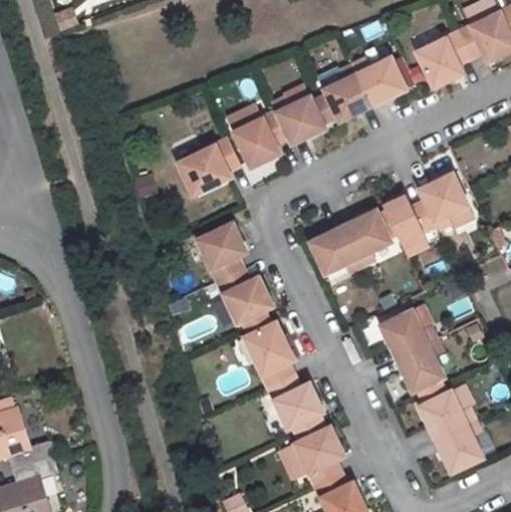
[(480,0),(463,8),(471,23),(500,9),(496,0),(480,0)]
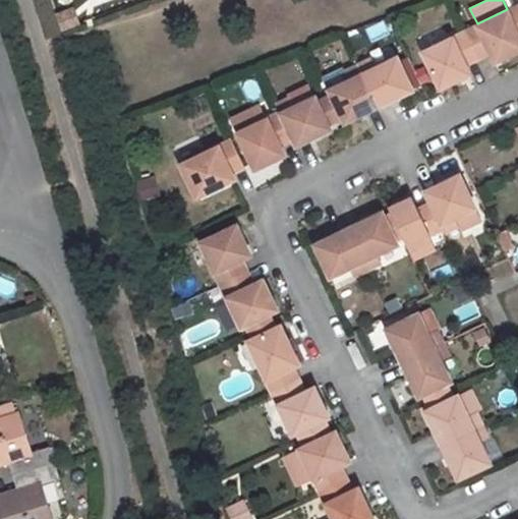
[(54,8),(59,25),(74,21),(69,4),(54,8)]
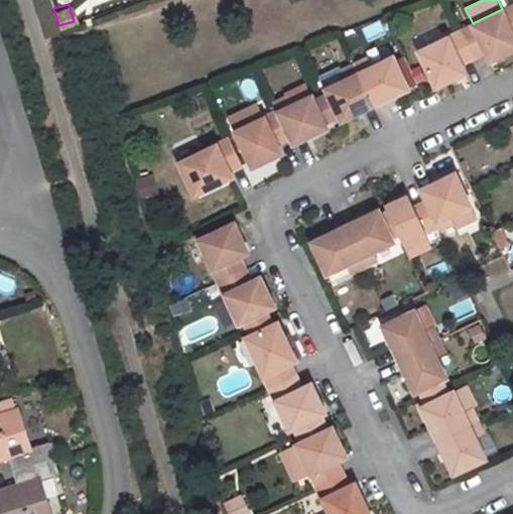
[(473,23),(460,29),(473,56),(485,50),(489,58),(512,47),(512,14),(509,6),(502,9),(473,23)]
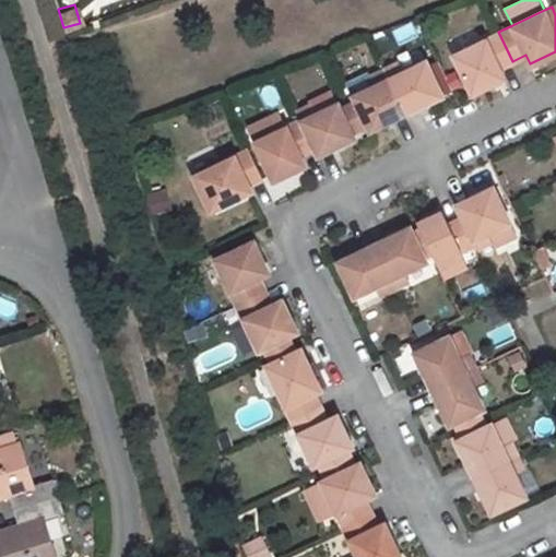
[(498,32),(452,54),(471,93),(504,78),(499,67),(512,61),(498,32)]
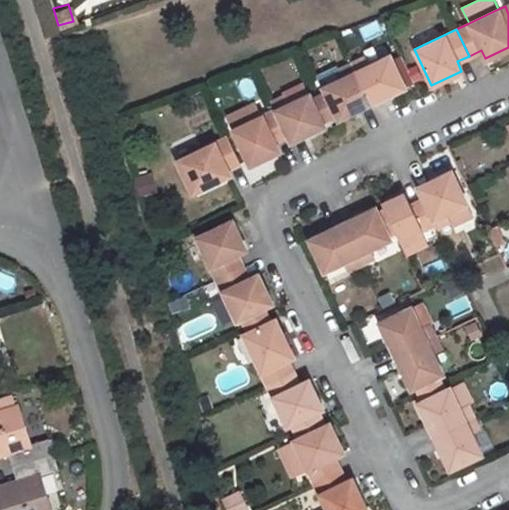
[(365,55),(352,62),(371,102),(383,97),(405,86),(389,54),(369,64),(365,55)]
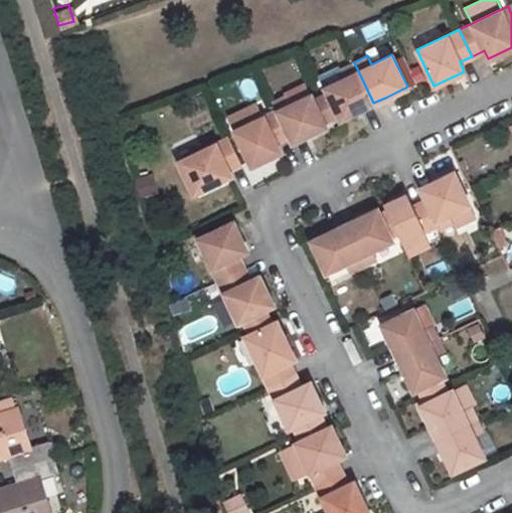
[(345,76),(324,87),(327,92),(337,115),(340,119),(373,103),(354,62),(340,68),(345,76)]
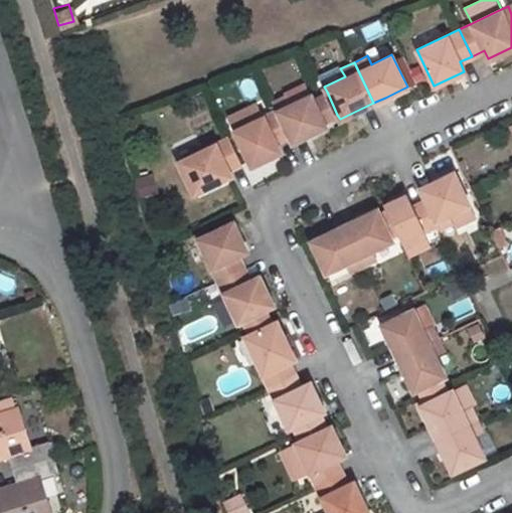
[(327,92),(320,95),(331,118),(337,115),(327,92)]
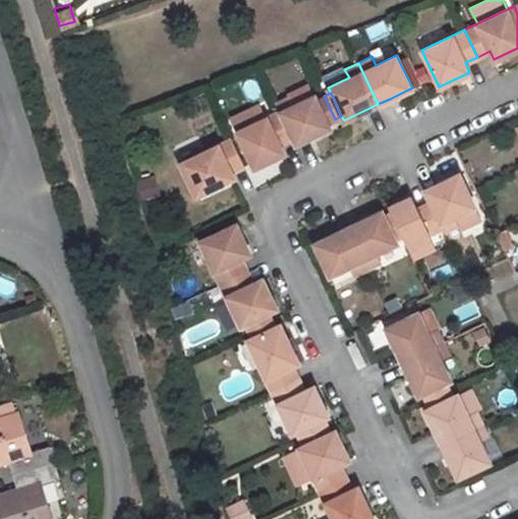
[(296,143),(308,137),(331,127),(329,122),(318,99),(314,94),(294,104),(290,96),(276,102),(280,110),(292,137),(296,143)]
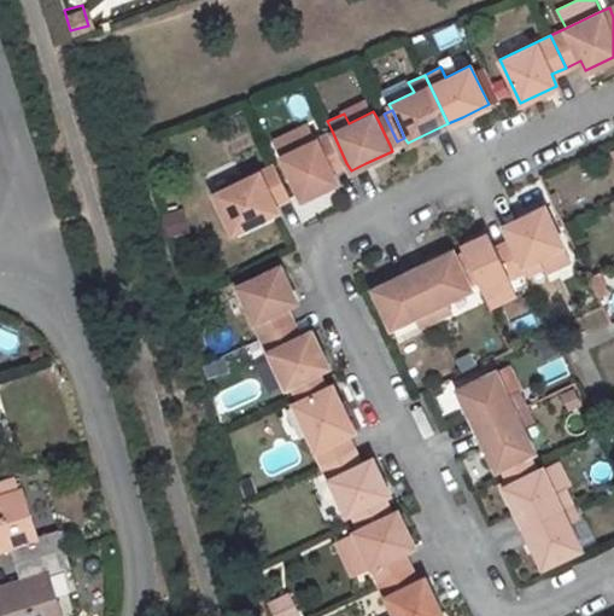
[(384,114),(376,117),(390,145),(397,141),(384,114)]
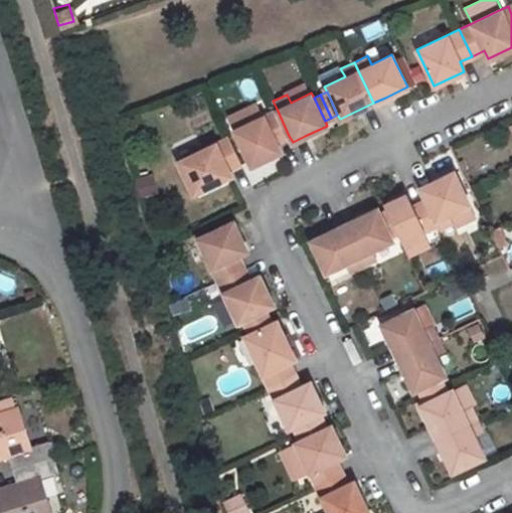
[(256,100),(226,114),(233,129),(264,115),(256,100)]
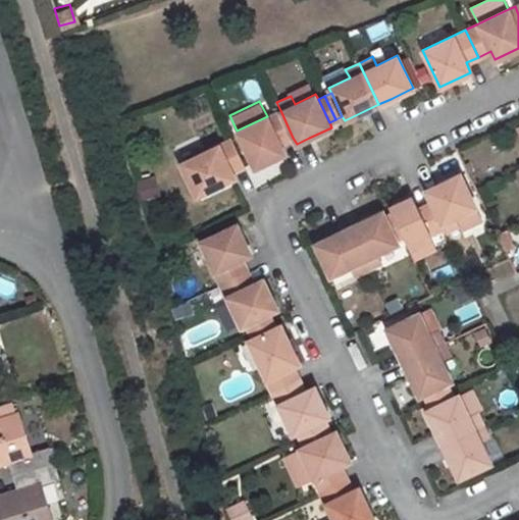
[(293,138),(280,110),(267,116),(237,131),(255,167),(284,153),(280,143),(293,138)]
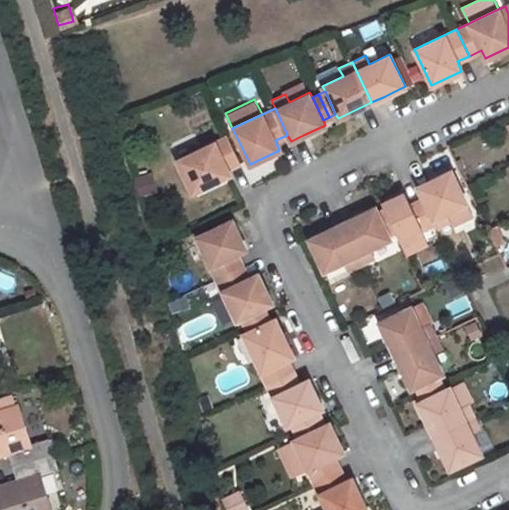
[(240,161),(227,135),(177,159),(192,191),(230,173),(227,167),(240,161)]
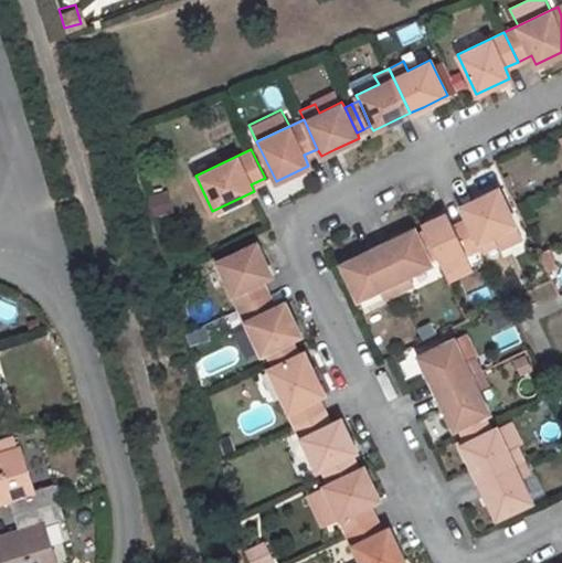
[(479,247),(480,251),(496,243),(491,235),(513,224),(497,188),(459,206),(465,219),(479,247)]
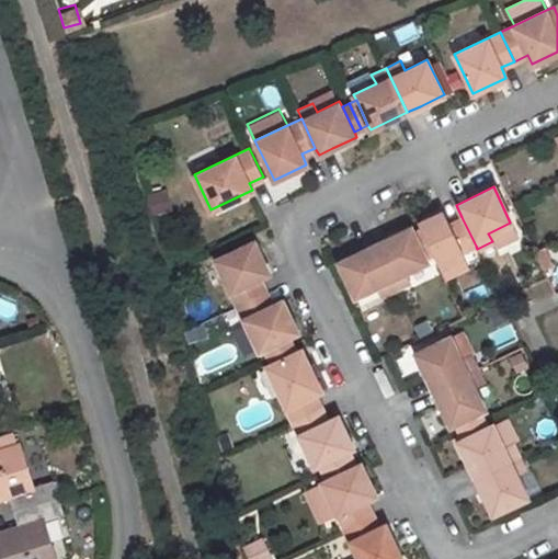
[(432,253),(436,264),(476,246),(462,217),(448,225),(442,212),(418,224),(420,229),(432,253)]
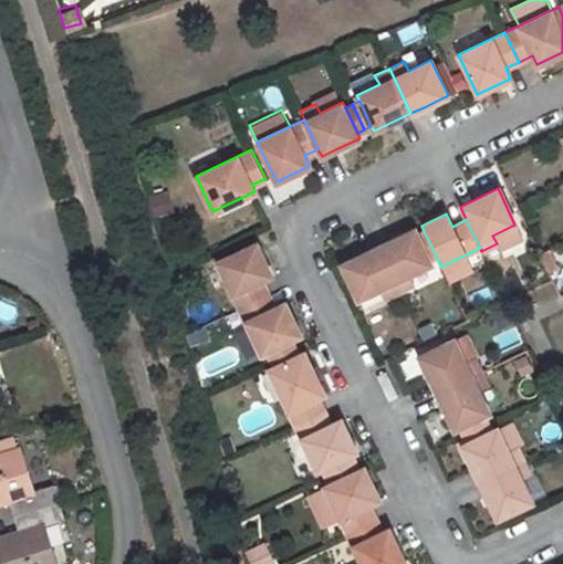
[(497,243),(499,249),(522,238),(514,225),(492,236),(497,243)]
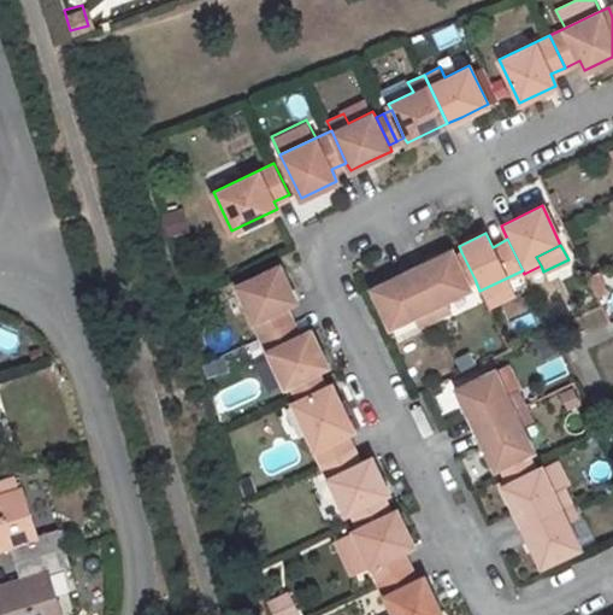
[(451,250),(410,269),(434,318),(449,310),(444,300),(470,288),(466,282),(453,256),(451,250)]
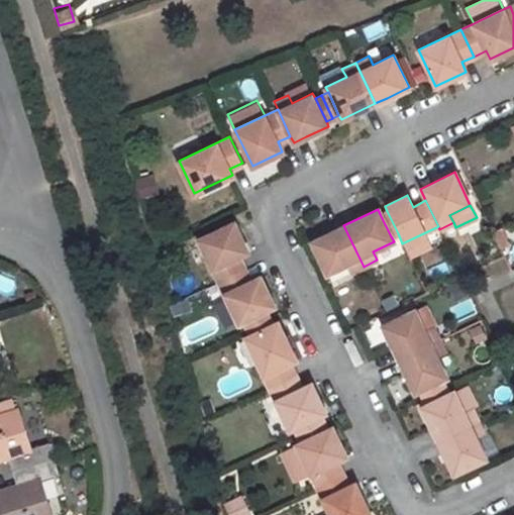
[(387,211),(380,214),(391,236),(398,233),(387,211)]
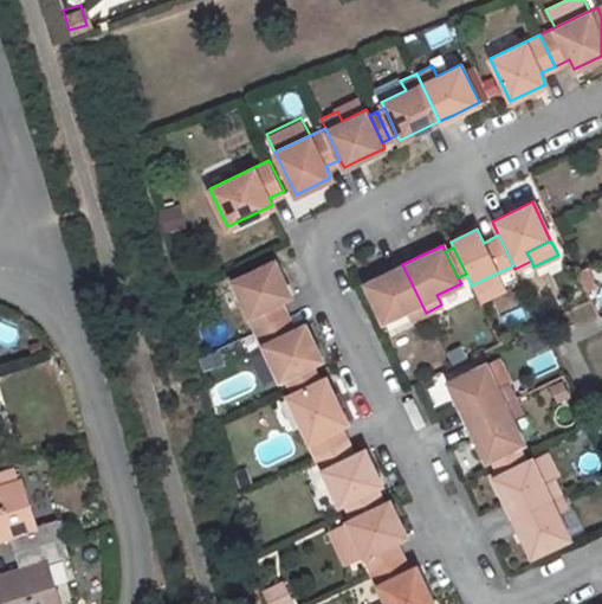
[(274,258),(232,280),(256,328),(287,313),(280,299),(291,294),(274,258)]
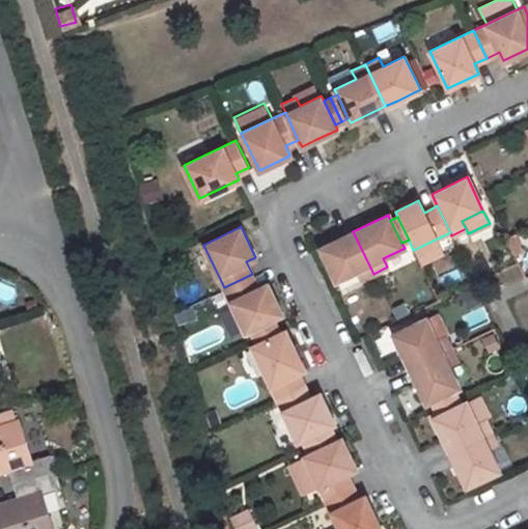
[(353,231),(318,249),(334,282),(356,272),(360,280),(373,274),(353,231)]
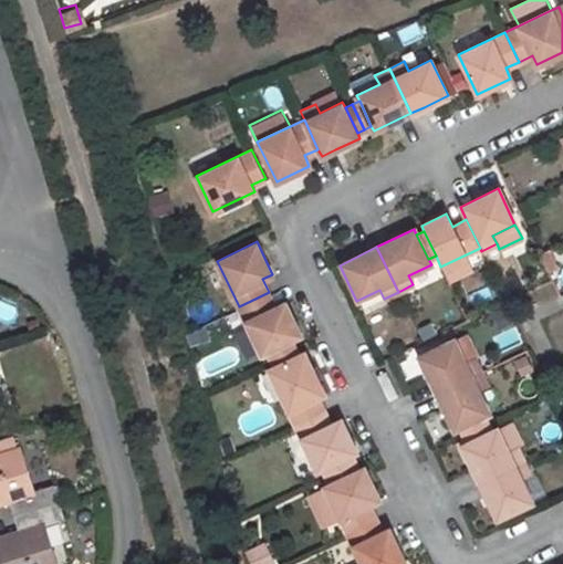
[(440,267),(448,281),(487,262),(481,251),(480,248),(440,267)]
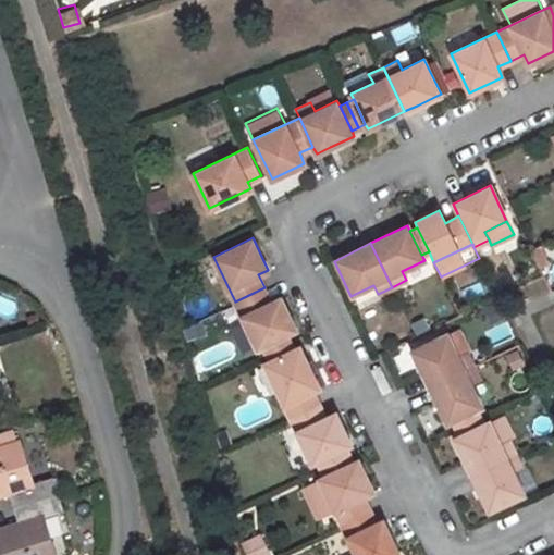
[(270,301),(265,287),(235,301),(257,347),(262,345),(287,333),(296,329),(281,296),(270,301)]
